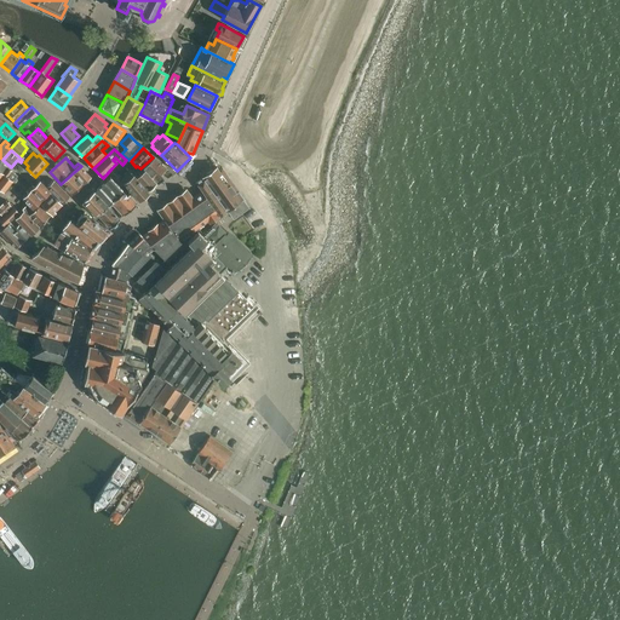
[(155,159),(143,170),(145,171),(145,170),(155,181),(167,170),(155,159)]
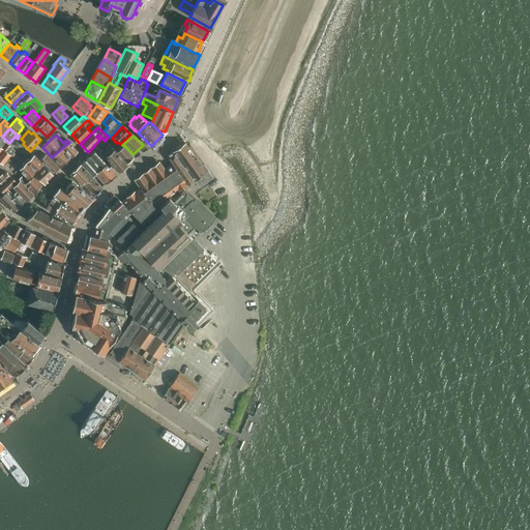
[(183,144),(173,151),(195,181),(200,187),(213,178),(208,170),(209,170),(187,141),(183,144)]
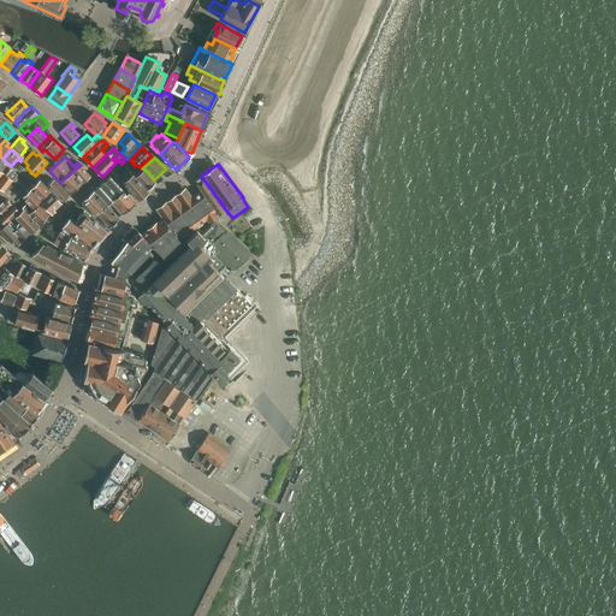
[(81,165),(73,171),(84,183),(90,176),(81,165)]
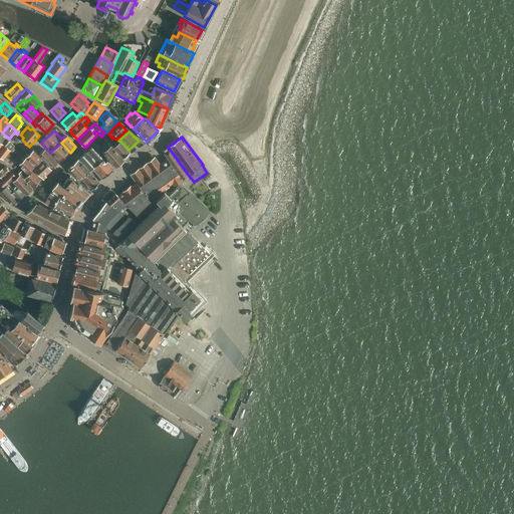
[(8,140),(0,149),(0,157),(1,158),(4,160),(11,151),(15,146),(10,143),(10,142),(8,140)]
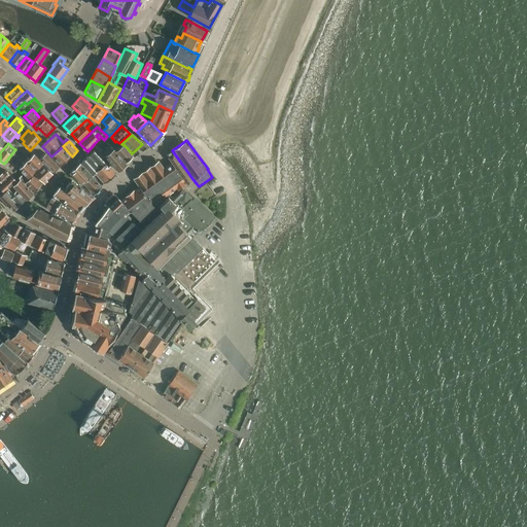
[(124,145),(116,151),(125,162),(133,154),(132,153),(124,144),(124,145)]
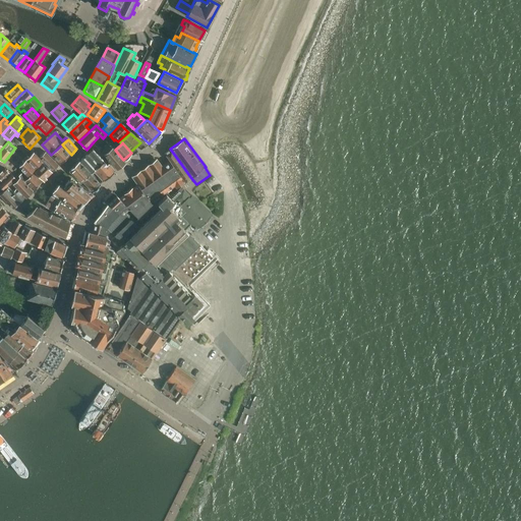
[(62,145),(51,155),(60,165),(71,155),(62,145)]
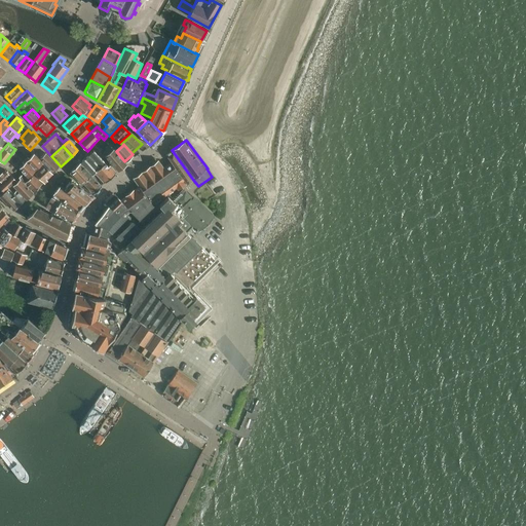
[(82,160),(81,162),(92,175),(95,174),(96,173),(105,183),(116,173),(110,165),(109,166),(106,163),(95,150),(90,154),(82,160)]
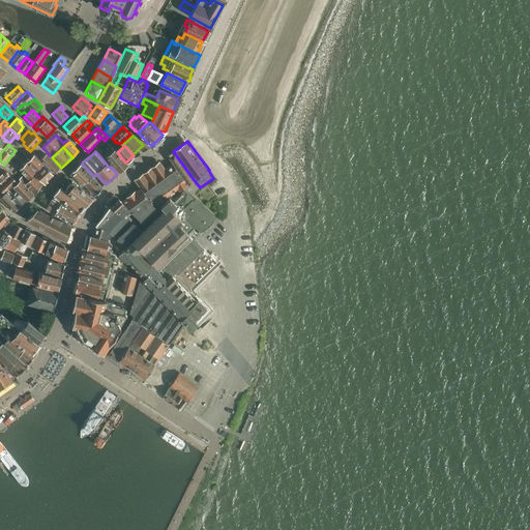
[(173,151),(168,155),(168,156),(172,162),(188,185),(189,186),(195,181),(173,151)]
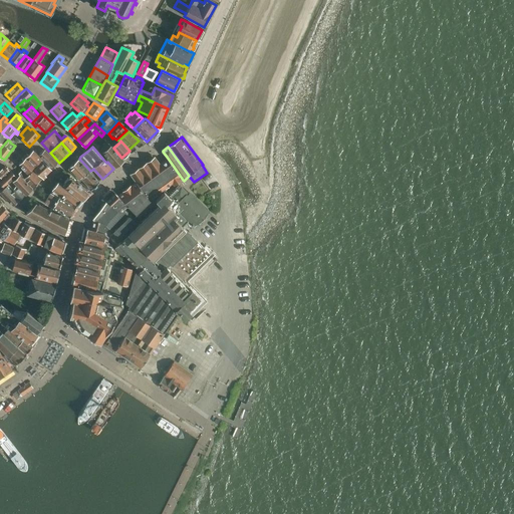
[(113,148),(105,155),(115,167),(116,168),(124,161),(121,158),(113,148)]
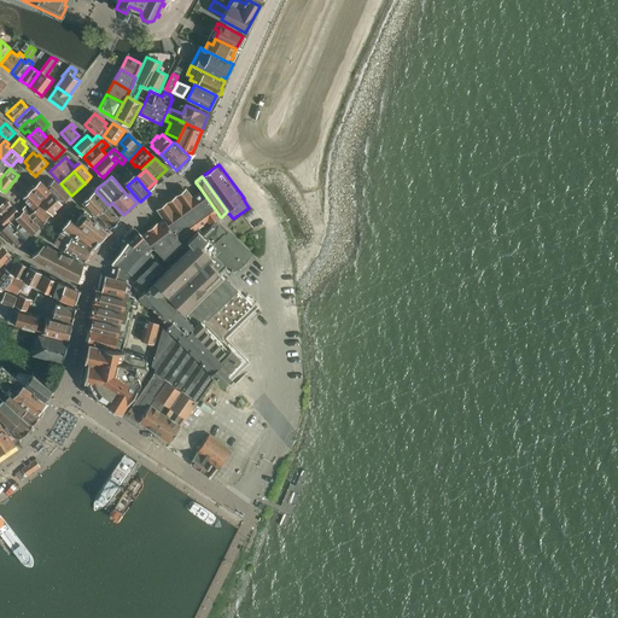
[(54,180),(46,187),(51,192),(63,204),(70,197),(54,180)]
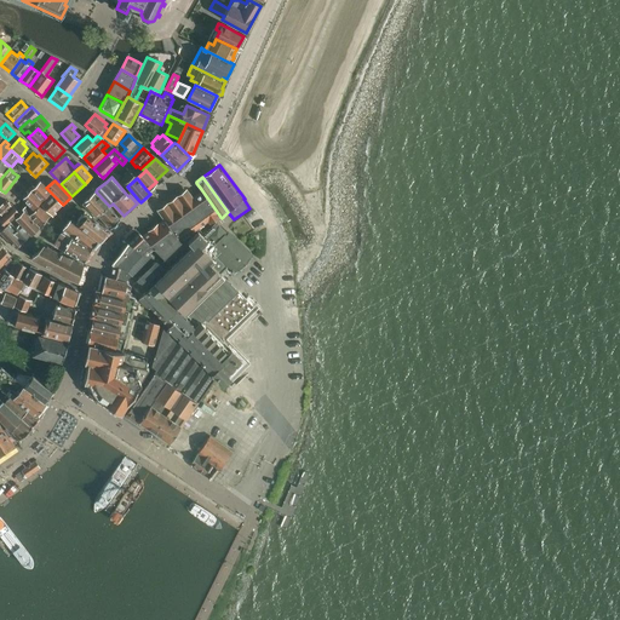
[(32,184),(29,188),(32,190),(42,201),(45,199),(51,193),(46,188),(40,182),(35,187),(32,184)]
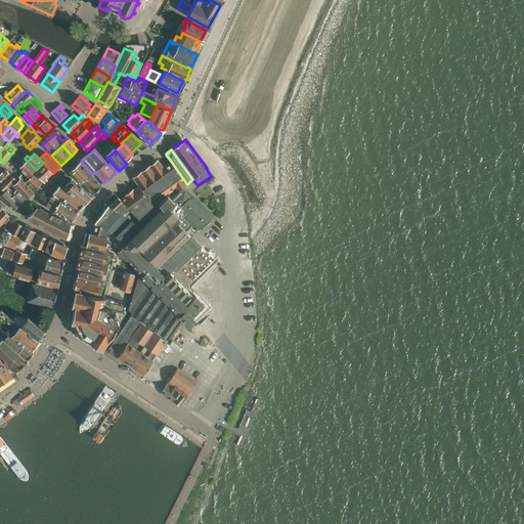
[(25,163),(19,168),(29,177),(36,170),(27,161),(25,159),(22,161),(25,163)]
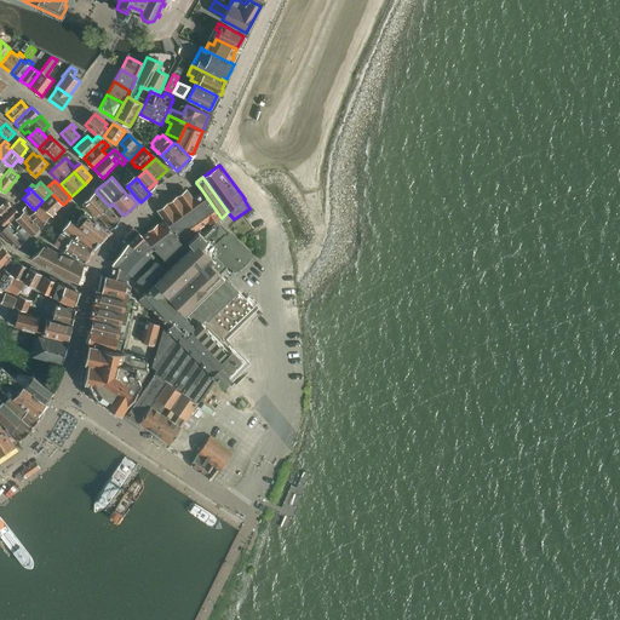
[(188,188),(158,211),(164,219),(182,240),(185,237),(208,220),(210,223),(217,218),(218,219),(220,217),(201,189),(193,195),(188,188)]
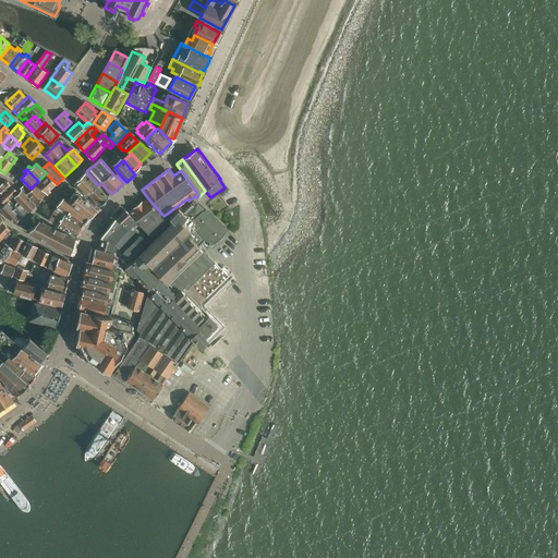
[(86,172),(74,182),(87,195),(88,194),(89,194),(100,206),(108,197),(98,185),(86,172)]
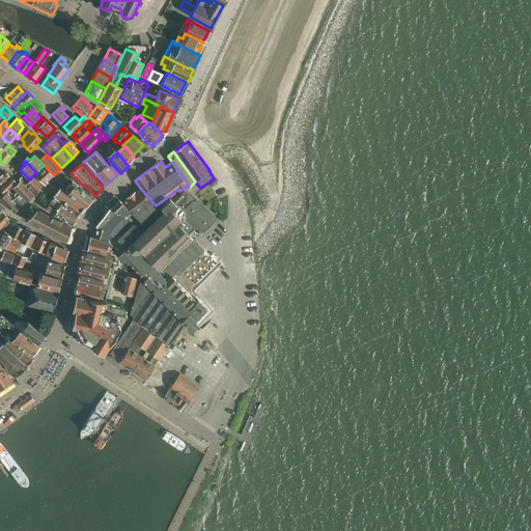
[(39,170),(35,174),(45,185),(50,178),(54,175),(44,165),(38,170),(39,170)]
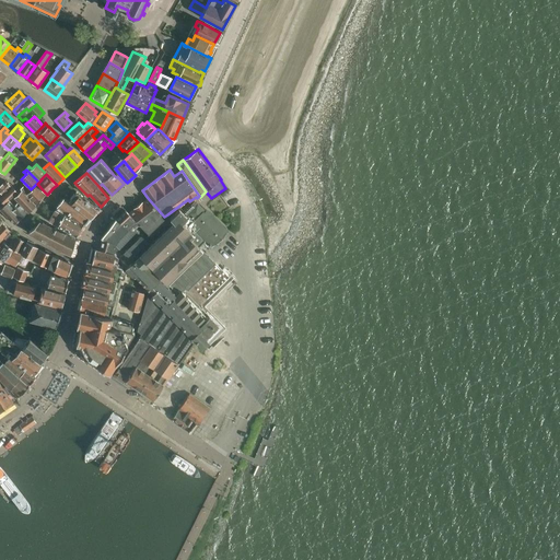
[(0,198),(3,195),(11,187),(6,182),(0,186),(0,198)]
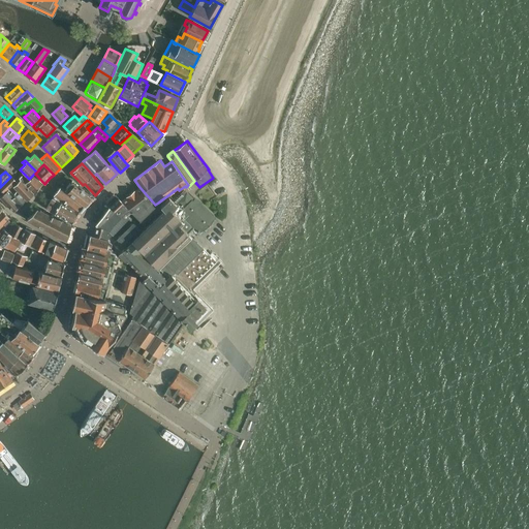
[(23,175),(20,179),(21,181),(22,180),(34,193),(43,184),(34,176),(29,181),(23,175)]
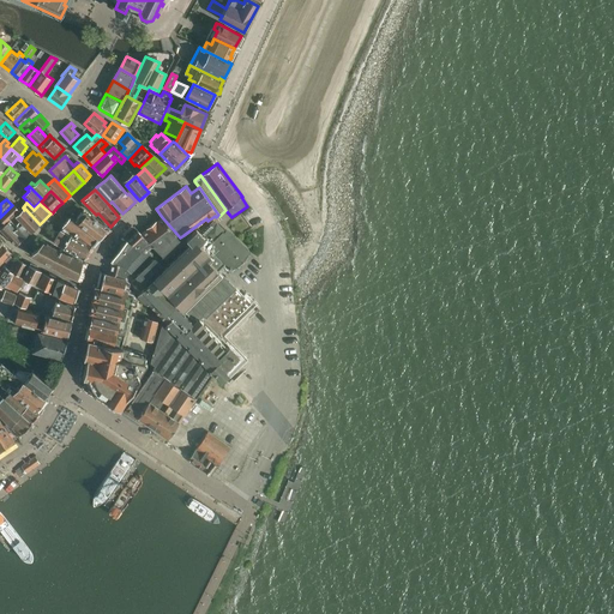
[(0,217),(0,226),(2,228),(8,222),(19,210),(13,204),(12,205),(4,214),(0,217)]
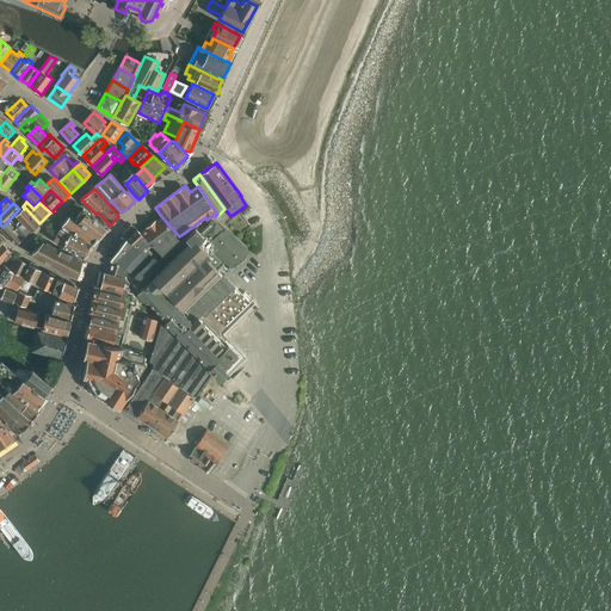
[(24,209),(16,216),(20,220),(23,222),(31,230),(39,223),(25,208),(24,209)]
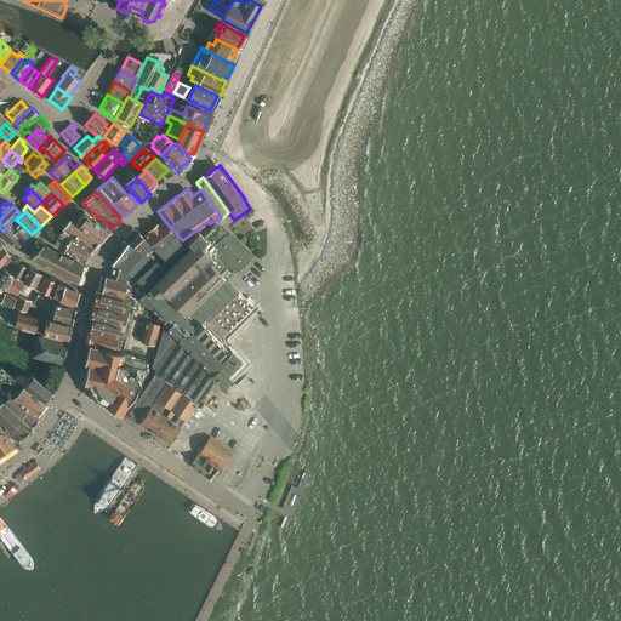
[(77,222),(100,243),(108,232),(87,215),(85,212),(77,222)]
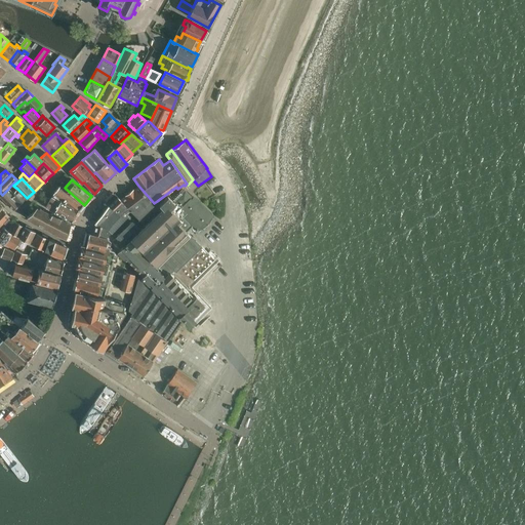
[(61,185),(51,196),(52,197),(78,212),(84,205),(65,188),(61,185)]
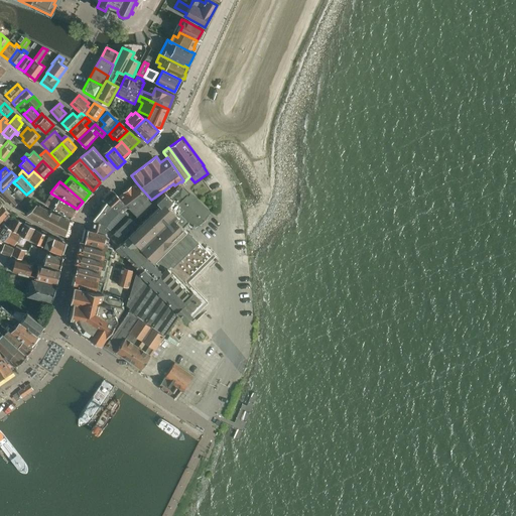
[(89,227),(89,229),(110,237),(109,240),(116,247),(115,248),(122,255),(123,253),(141,271),(139,272),(175,309),(176,309),(187,320),(189,318),(192,315),(189,311),(202,300),(192,291),(189,294),(171,275),(173,273),(168,268),(170,265),(173,268),(198,244),(200,243),(196,238),(184,227),(188,223),(191,226),(194,223),(197,226),(211,212),(191,192),(189,195),(180,185),(169,196),(165,191),(156,201),(154,198),(151,200),(136,182),(119,197),(127,207),(123,211),(121,208),(119,211),(110,205),(107,202),(94,220),(95,221),(93,228),(89,227)]
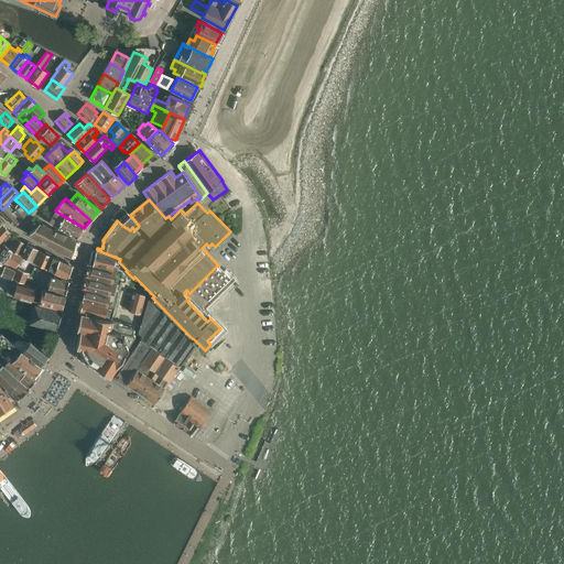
[(17,209),(13,213),(21,220),(29,213),(21,205),(19,203),(14,207),(17,209)]
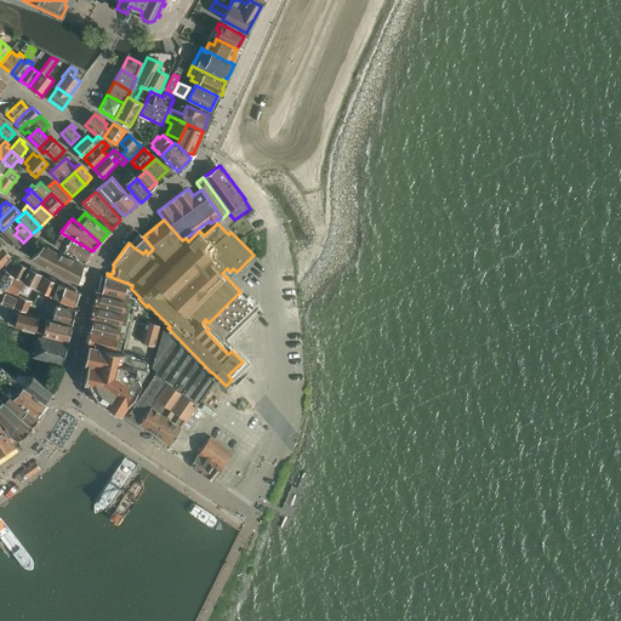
[(3,231),(0,232),(17,249),(23,243),(15,234),(12,233),(15,231),(9,224),(3,231)]
